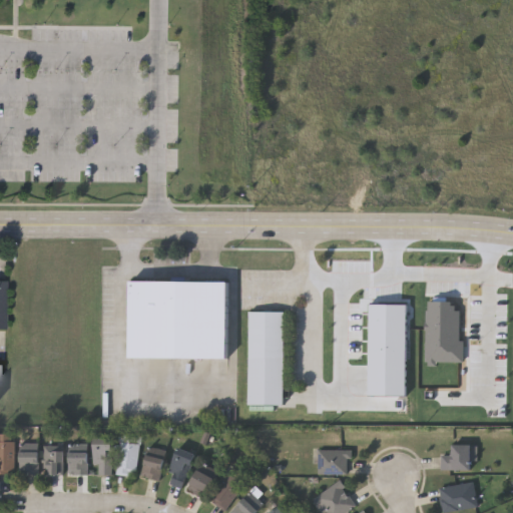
[(226,358),(129,357),(129,281),(227,281),(226,358)]
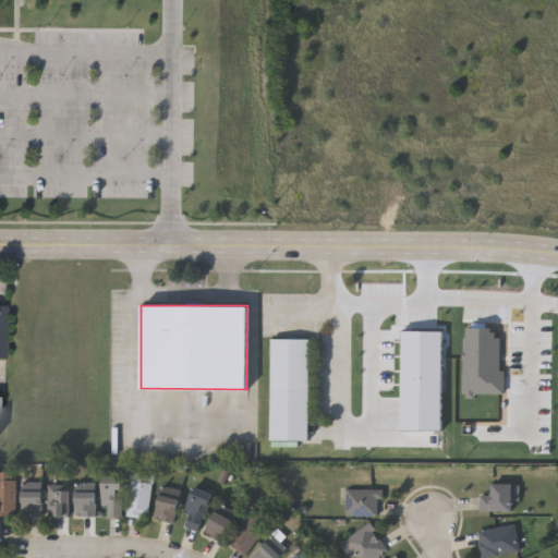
[(0,360),(10,360),(10,307),(0,306),(0,360)]
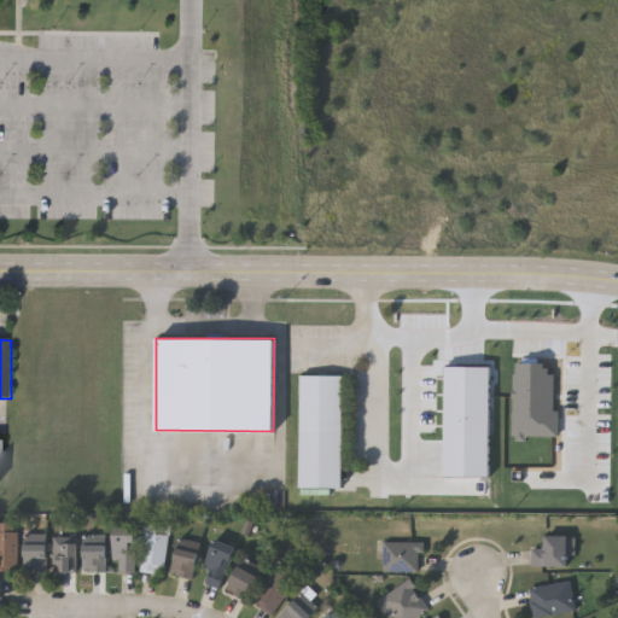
[(298,373),(340,373),(340,485),(298,485),(298,373)]
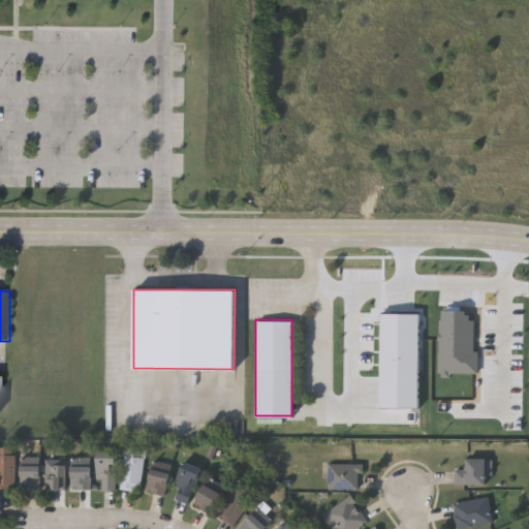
[(0,489),(0,449),(13,449),(13,489),(0,489)]
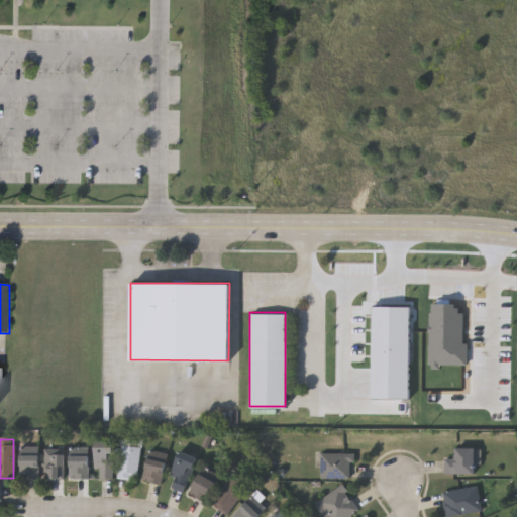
[(93,470),(93,443),(111,443),(111,479),(97,479),(97,470),(93,470)]
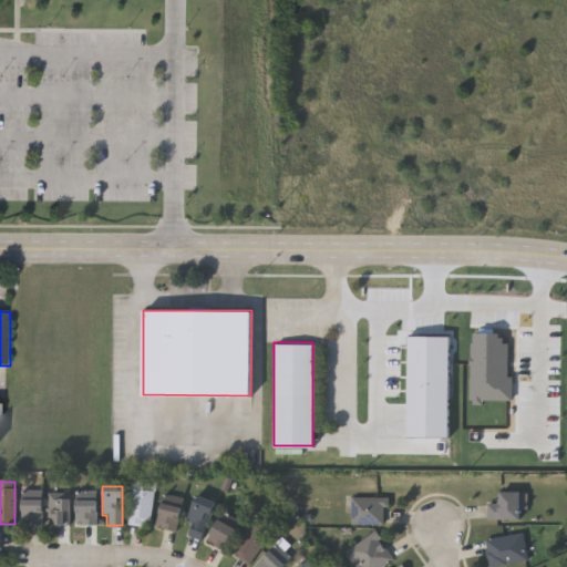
[(127,524),(131,487),(152,490),(148,525),(127,524)]
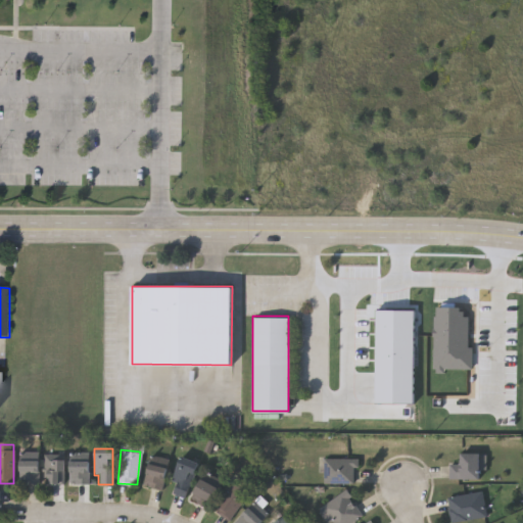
[(448,479),(448,465),(460,465),(460,455),(482,455),(482,479),(448,479)]
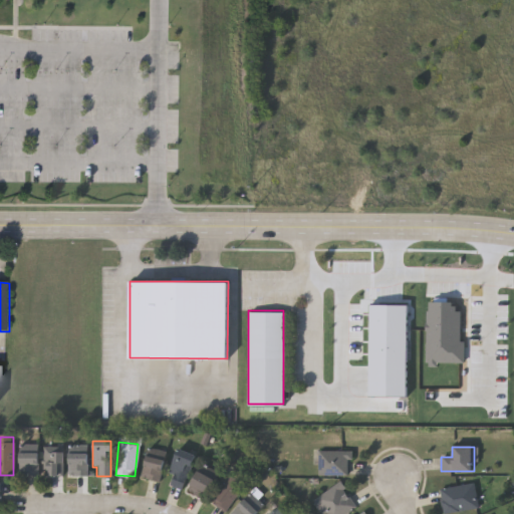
[(140,476),(151,448),(168,454),(157,482),(140,476)]
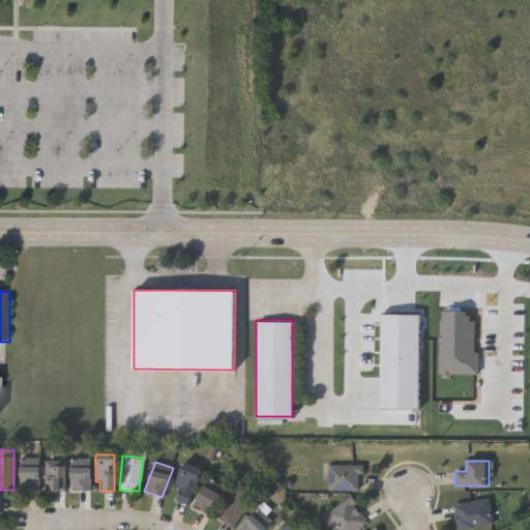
[(64,465),(64,491),(46,491),(46,465),(64,465)]
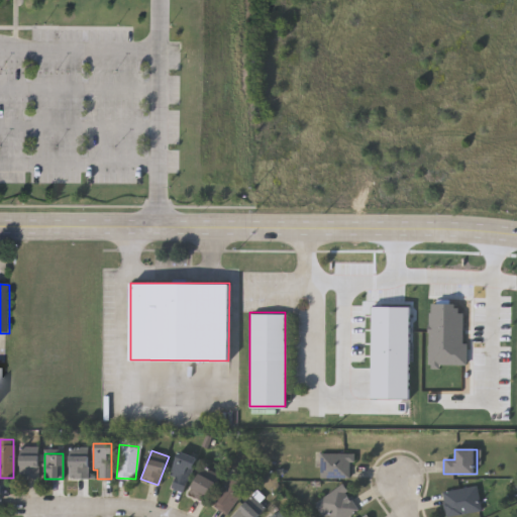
[(169,489),(175,453),(193,456),(186,492),(169,489)]
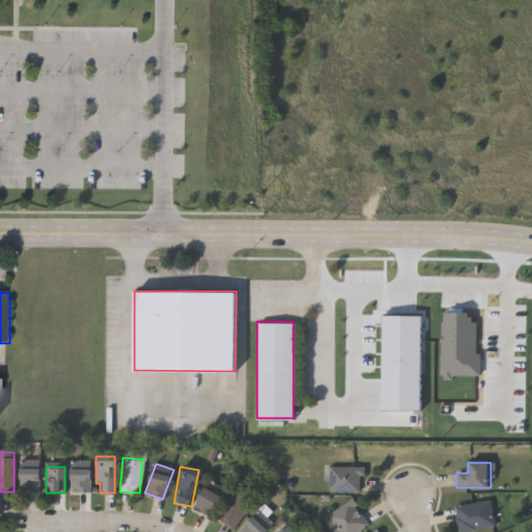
[(328,467),(360,467),(360,491),(328,491),(328,467)]
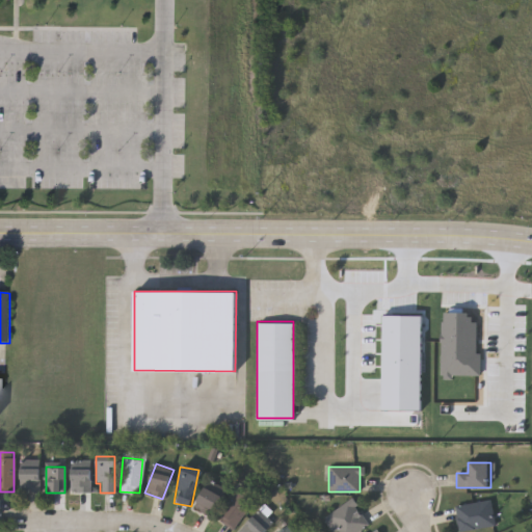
[(20,493),(20,469),(40,469),(40,493),(20,493)]
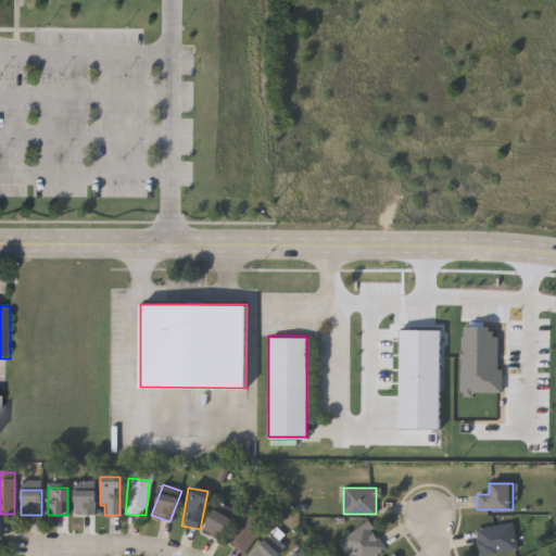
[(73,515),(73,491),(93,491),(93,515),(73,515)]
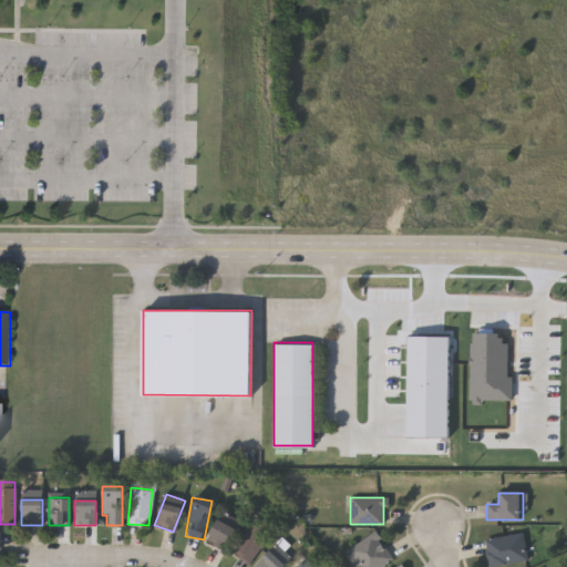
[(237,529),(226,552),(207,542),(218,519),(237,529)]
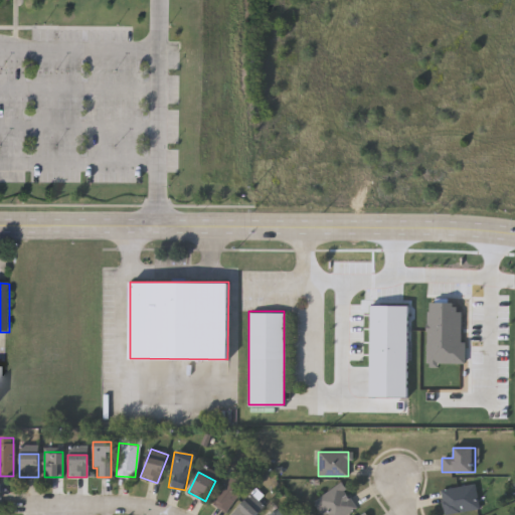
[(226,513),(210,502),(227,475),(244,485),(226,513)]
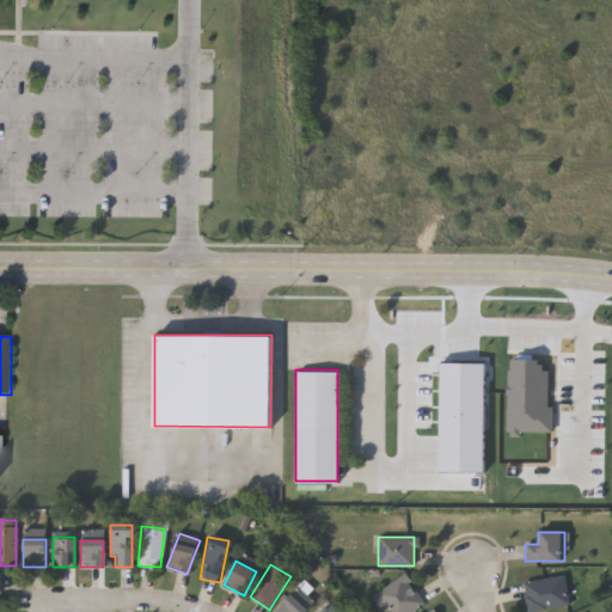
[(424,603),(411,611),(383,611),(372,598),(402,574),(424,603)]
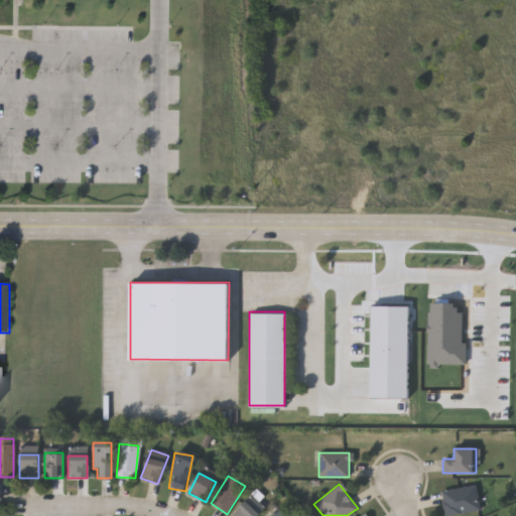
[(444,515),(441,490),(475,486),(479,511),(444,515)]
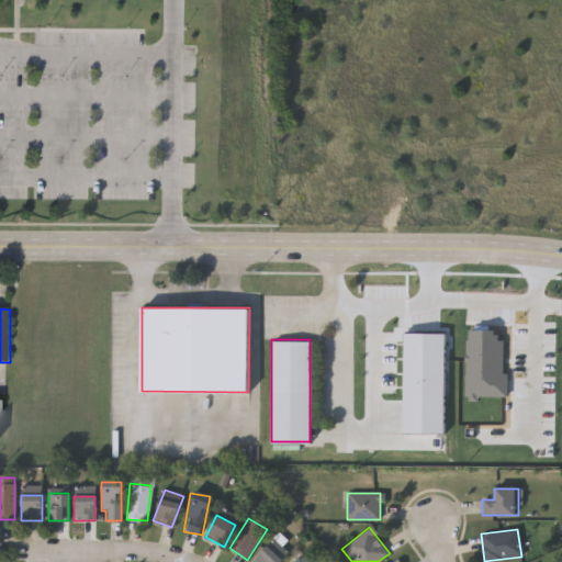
[(280,561),(250,561),(273,539),(289,553),(280,561)]
